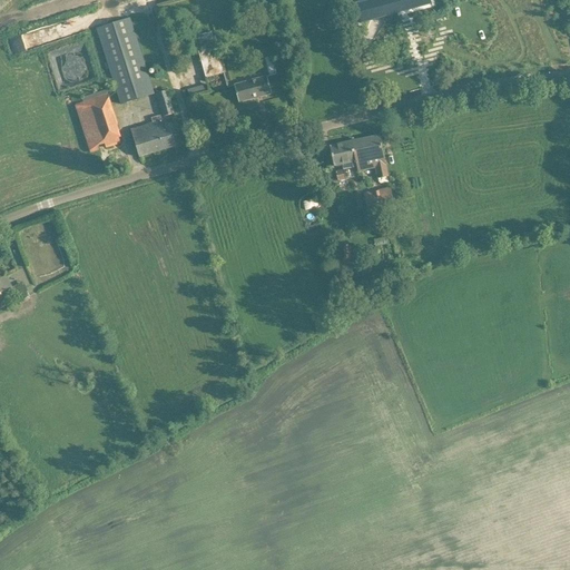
[(371,0),(365,2),(370,20),(371,21),(401,13),(399,7),(406,5),(409,11),(432,5),(432,3),(429,5),(428,0),(371,0)]
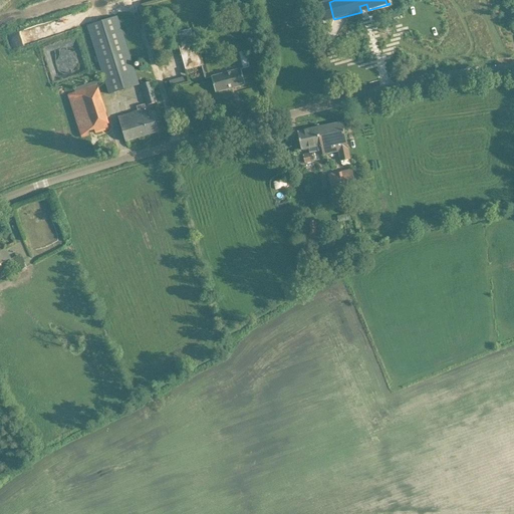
[(116,16),(87,26),(109,93),(139,84),(116,16)]
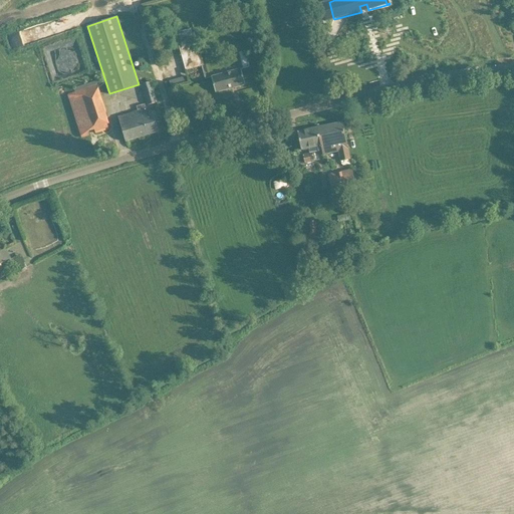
[(186,70),(202,66),(204,65),(200,51),(198,51),(192,28),(176,32),(186,70)]
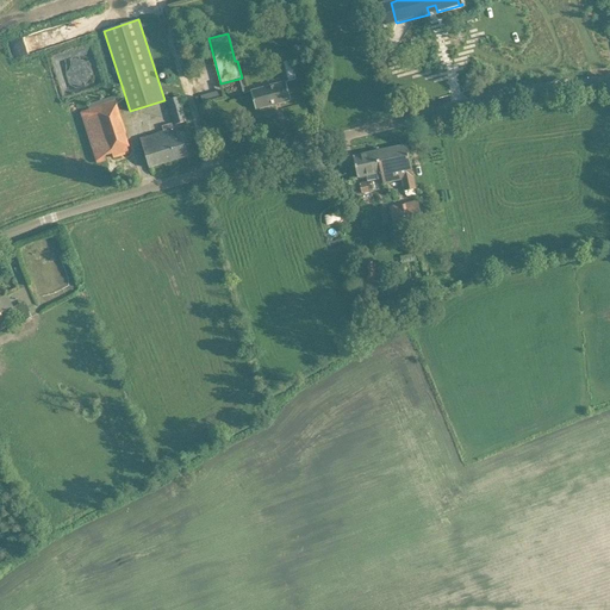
[(291,60),(282,62),(287,80),(296,79),(291,60)]
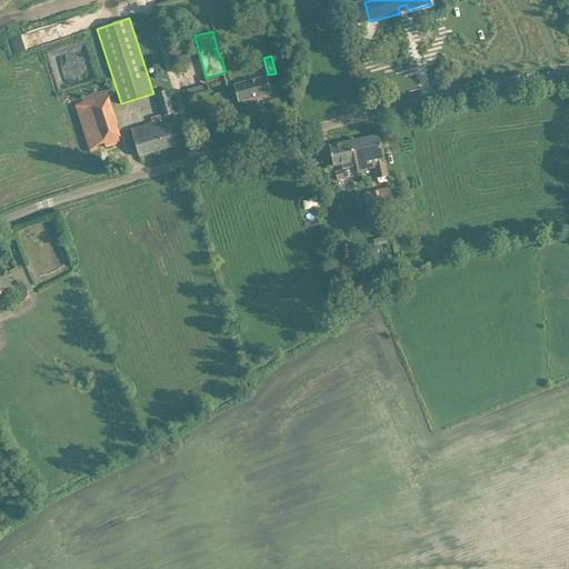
[(233,85),(233,86),(239,102),(271,95),(267,76),(233,85)]
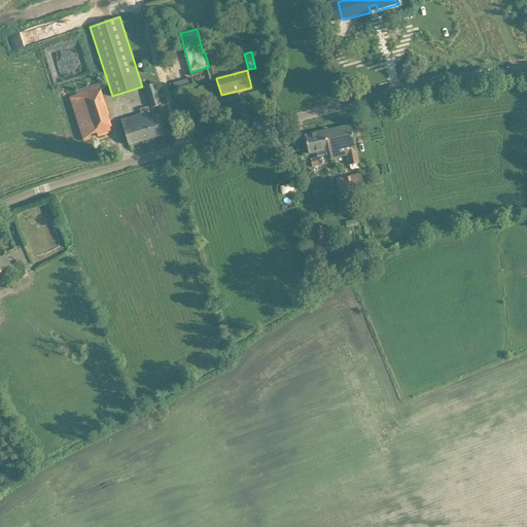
[(69,97),(79,132),(82,141),(92,138),(91,134),(96,132),(98,137),(114,131),(111,121),(99,83),(76,91),(77,95),(69,97)]
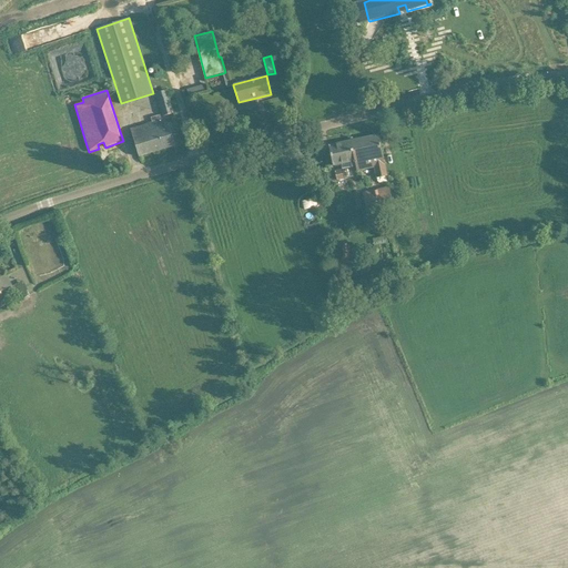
[(168,90),(156,93),(155,93),(163,117),(174,113),(168,90)]
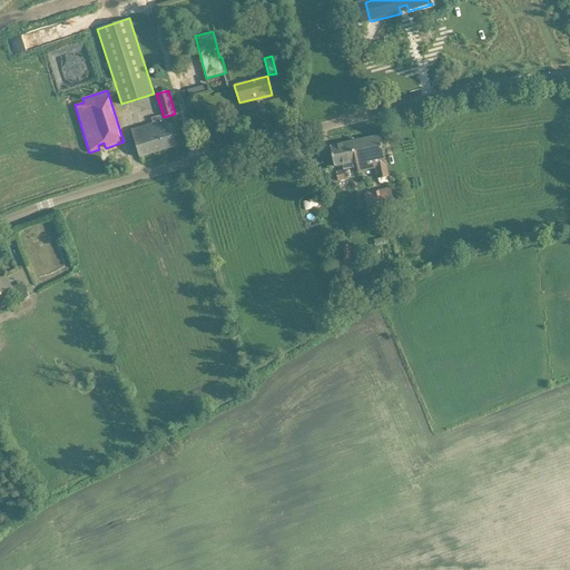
[(131,130),(136,147),(139,157),(176,146),(170,127),(167,128),(165,120),(163,120),(160,116),(151,118),(153,124),(131,130)]
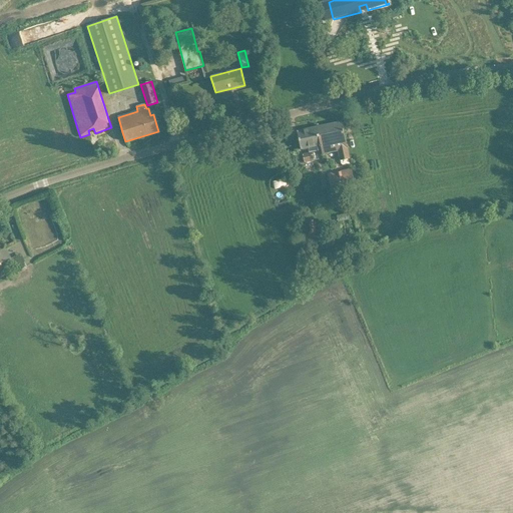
[(297,131),(299,141),(301,149),(316,146),(317,151),(321,150),(322,154),(332,152),(330,140),(345,137),(342,122),(297,131)]
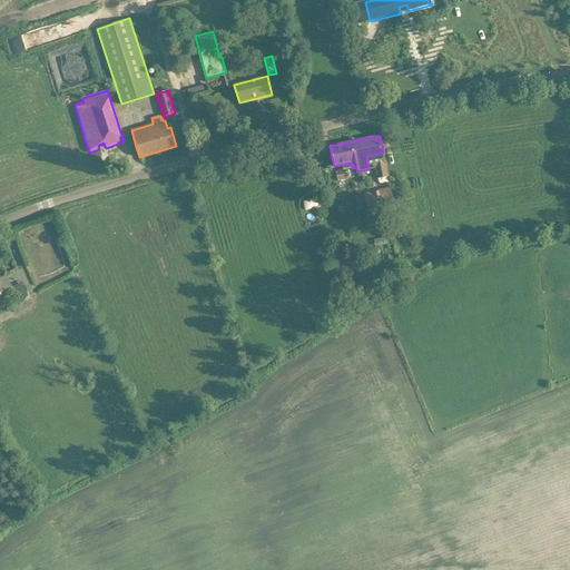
[(383,153),(366,156),(369,169),(376,168),(379,178),(389,177),(383,153)]
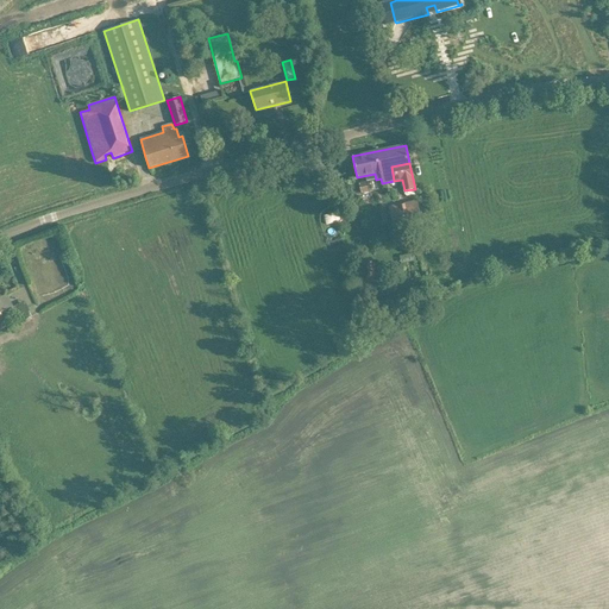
[(358,183),(360,193),(369,190),(368,181),(358,183)]
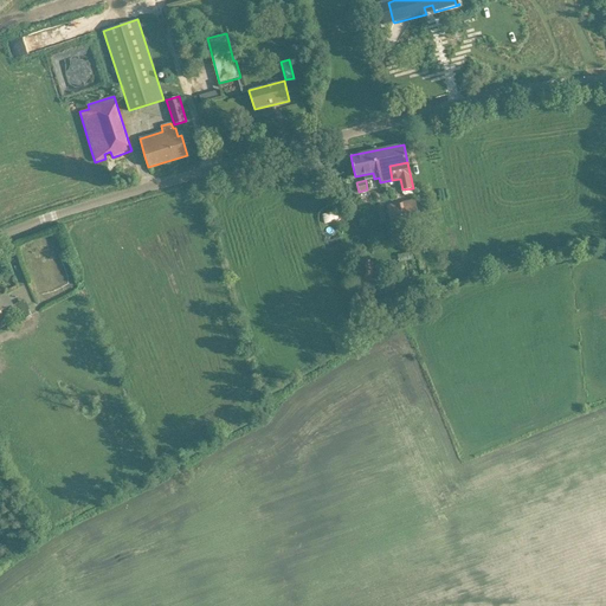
[(416,200),(387,207),(391,223),(393,230),(420,224),(419,217),(416,200)]
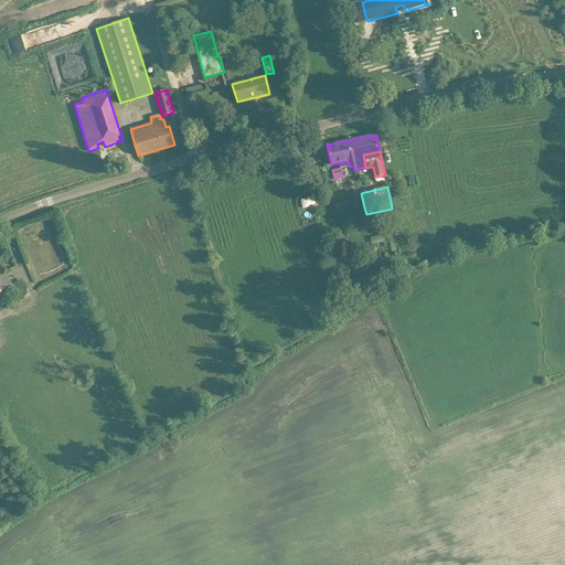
[(0,289),(1,290),(11,286),(6,274),(0,277),(0,289)]
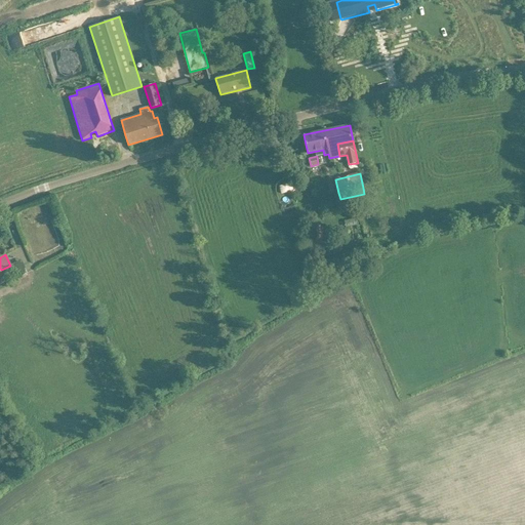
[(12,264),(17,275),(27,271),(23,259),(12,264)]
